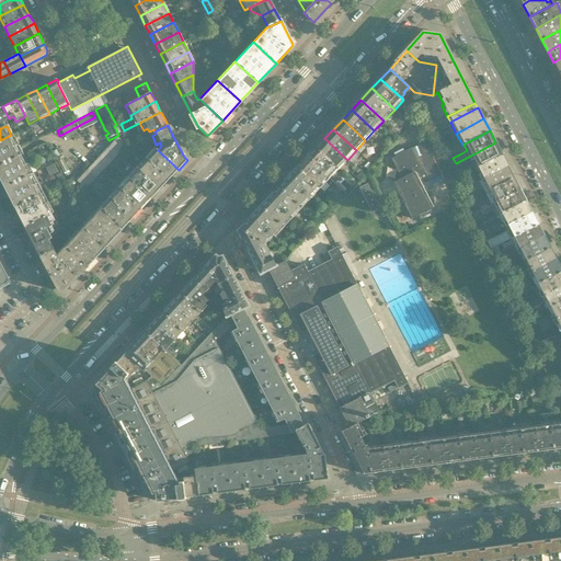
[(18,149),(11,135),(0,140),(0,164),(21,155),(18,149)]
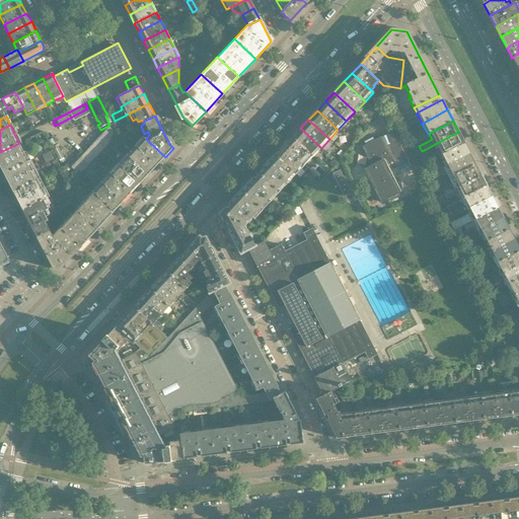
[(79,175),(102,150),(118,134),(117,133),(108,126),(71,166),(78,173),(79,175)]
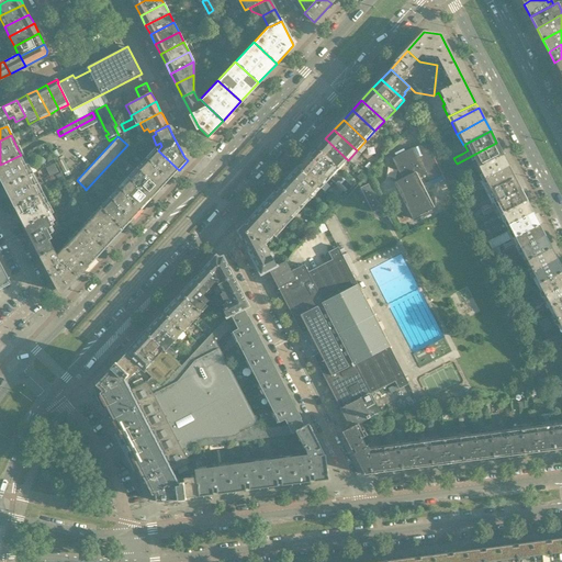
[(325,138),(316,148),(339,170),(348,160),(325,138)]
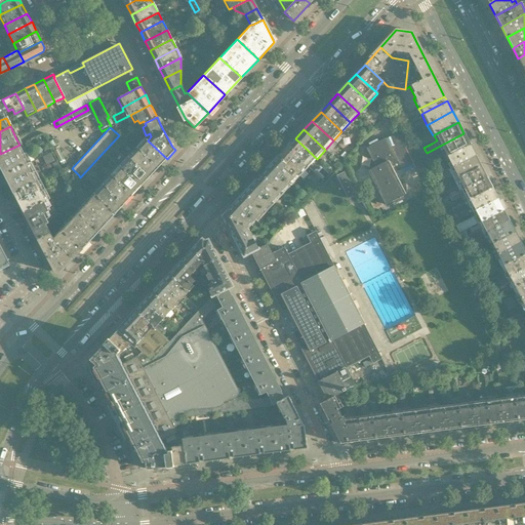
[(413,164),(402,143),(407,140),(404,131),(391,136),(386,138),(386,137),(366,148),(376,166),(369,170),(387,204),(395,200),(396,203),(405,198),(404,196),(406,195),(395,173),(413,164)]
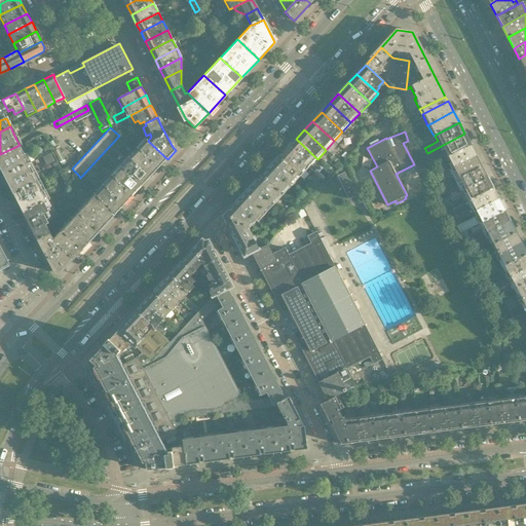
[(446,157),(471,145),(464,134),(427,153),(429,157),(441,152),(440,151),(442,150),(446,157)]
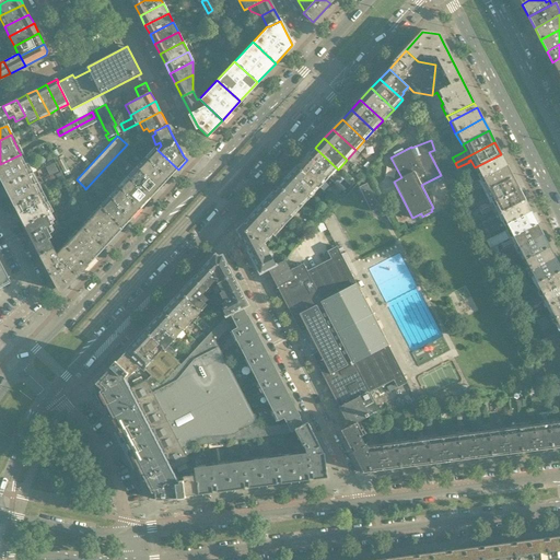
[(54,151),(66,176),(71,173),(58,148),(54,151)]
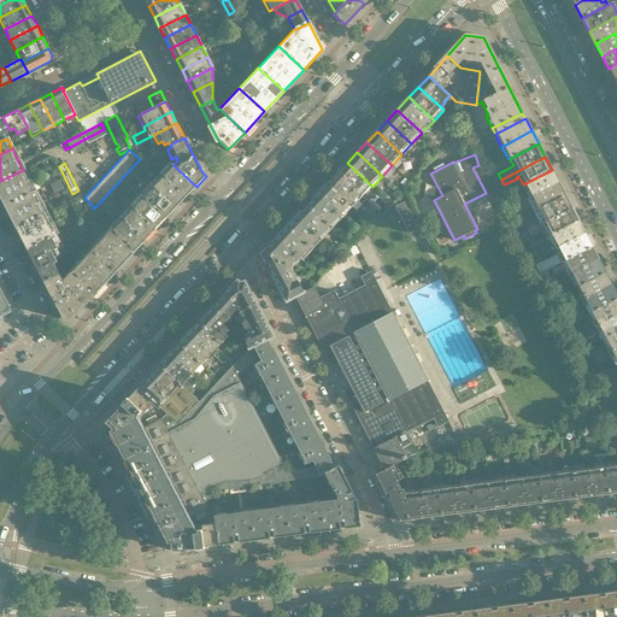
[(347,163),(338,174),(362,197),(372,187),(347,163)]
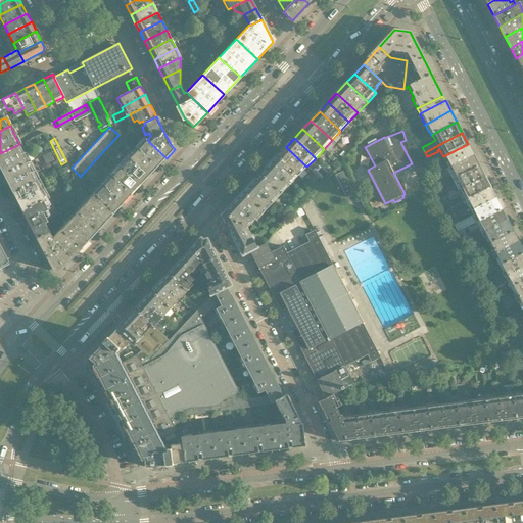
[(167,158),(147,140),(146,139),(138,148),(158,167),(167,158)]
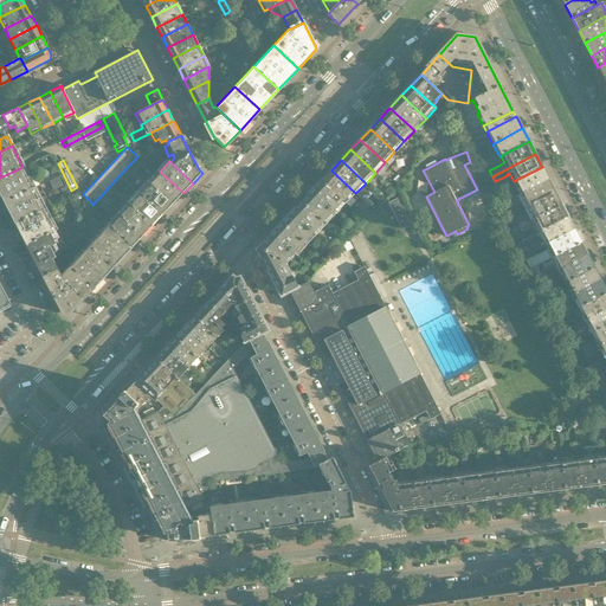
[(33,188),(28,178),(23,167),(0,178),(0,189),(6,202),(33,188)]
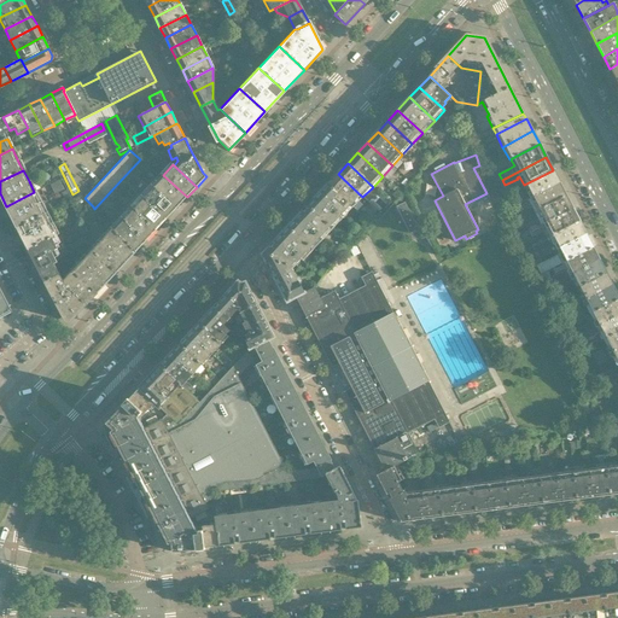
[(516,205),(559,184),(553,170),(524,185),(528,193),(525,194),(525,193),(513,199),(516,205)]
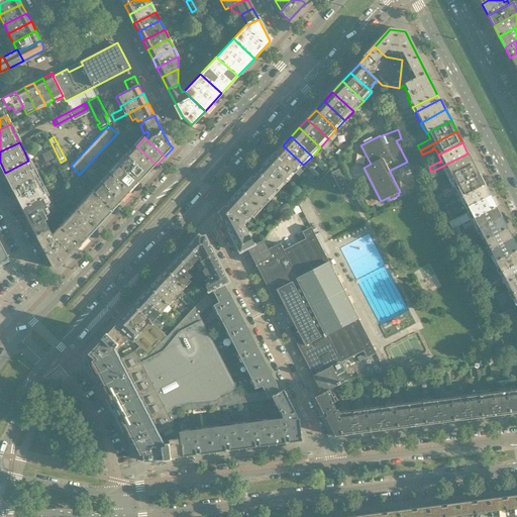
[(283,145),(275,154),(295,174),(303,165),(283,145)]
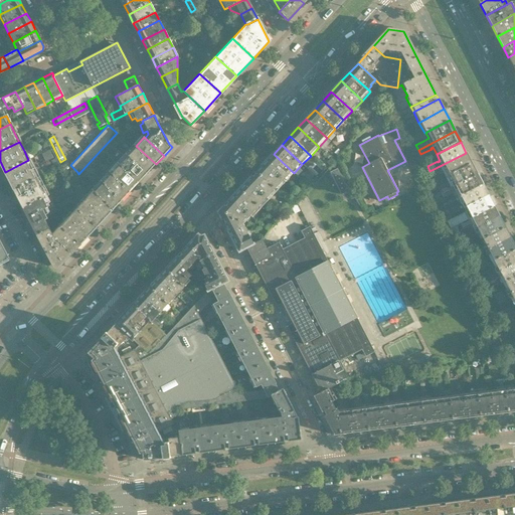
[(156,164),(136,146),(127,155),(147,174),(156,164)]
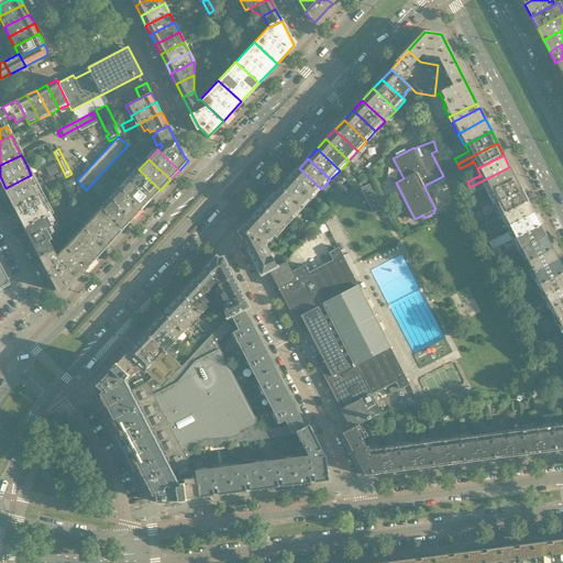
[(489,191),(516,178),(509,167),(470,187),(472,192),(484,187),(483,186),(485,185),(489,191)]
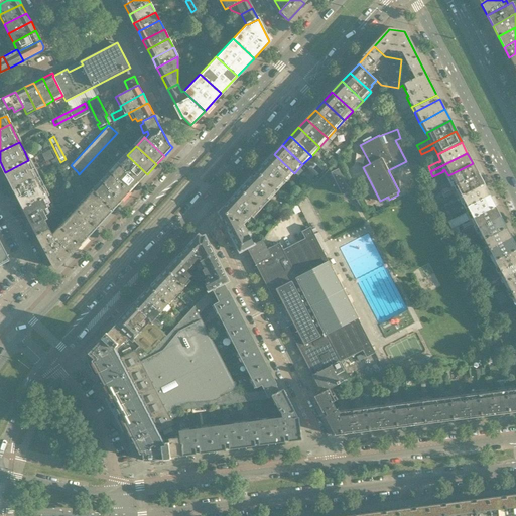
[(274,154),(265,163),(286,182),(294,173),(274,154)]
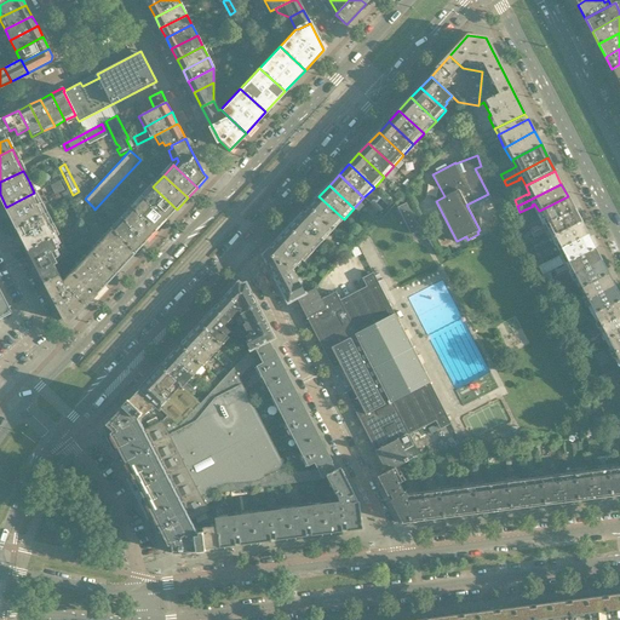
[(177,210),(153,187),(143,197),(167,220),(177,210)]
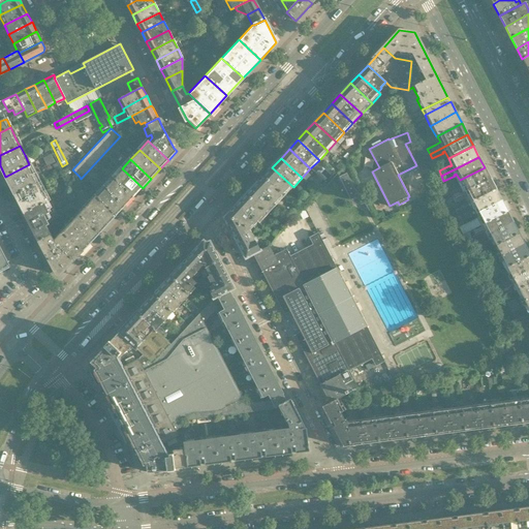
[(38,183),(34,174),(29,164),(5,177),(14,195),(38,183)]
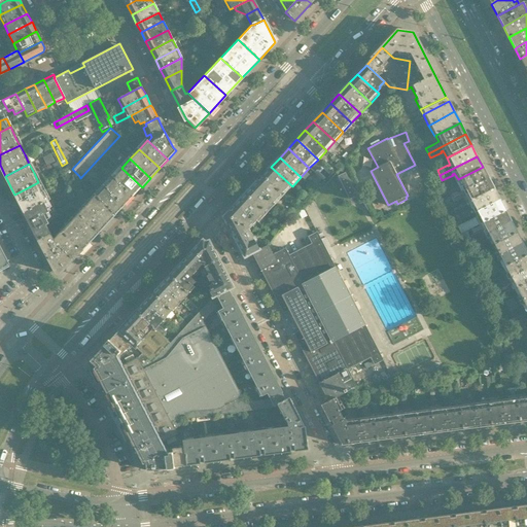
[(79,176),(72,169),(68,166),(63,171),(72,184),(79,176)]
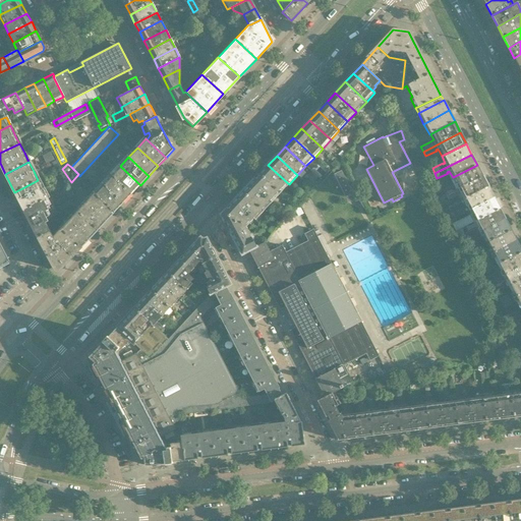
[(268,165),(259,174),(281,193),(289,184),(268,165)]
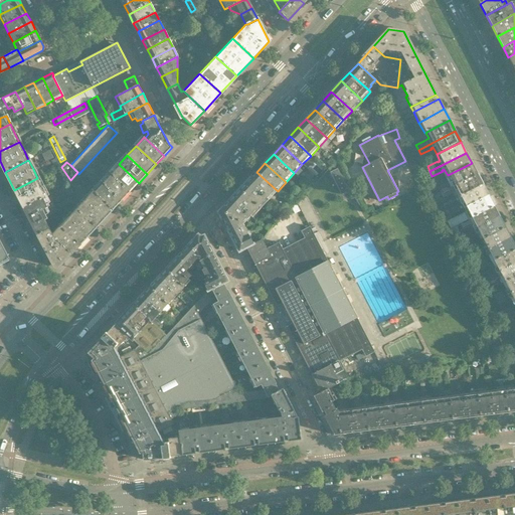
[(441,192),(477,174),(472,163),(448,175),(451,182),(449,183),(438,188),(441,192)]
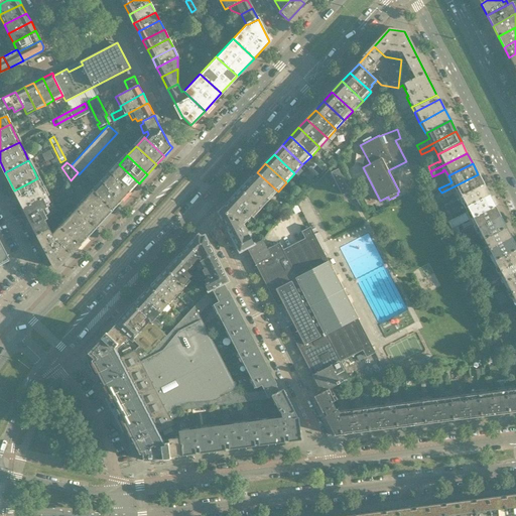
[(139,183),(119,164),(110,173),(130,191),(139,183)]
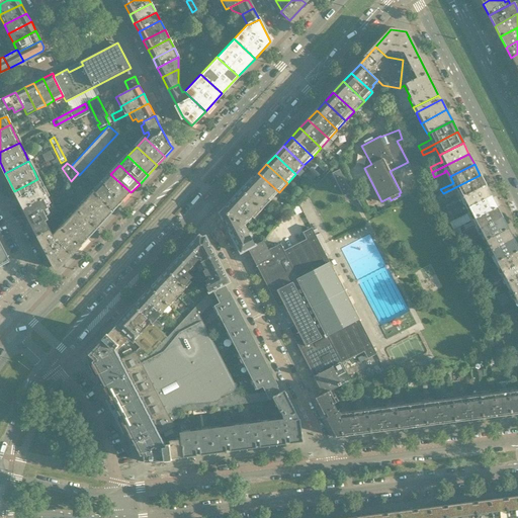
[(258,173),(250,181),(271,200),(279,192),(258,173)]
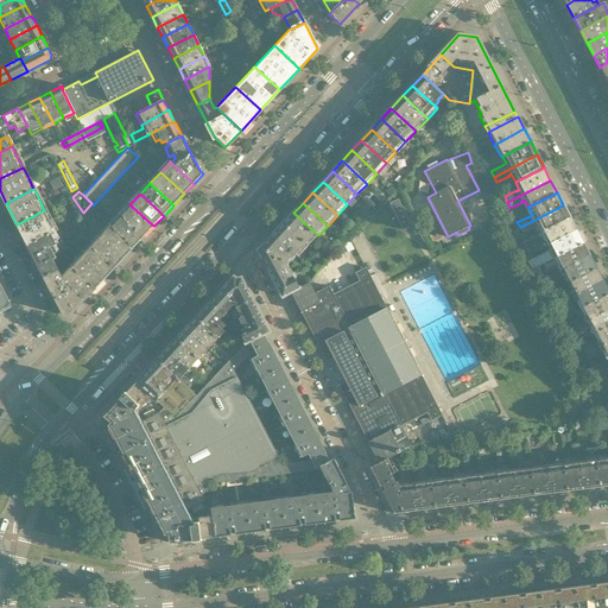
[(153,226),(130,204),(120,215),(144,236),(153,226)]
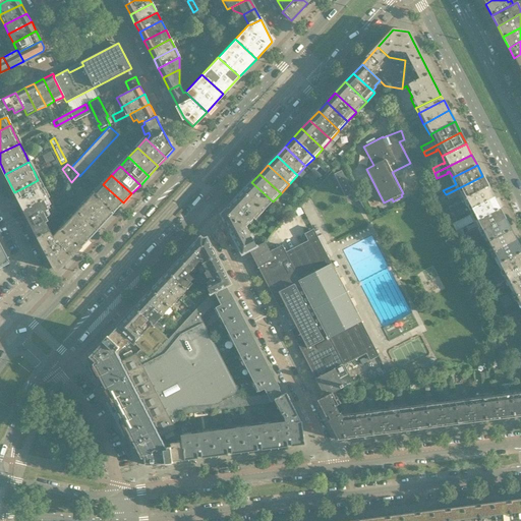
[(460,201),(488,187),(482,176),(446,194),(448,199),(457,195),(460,201)]
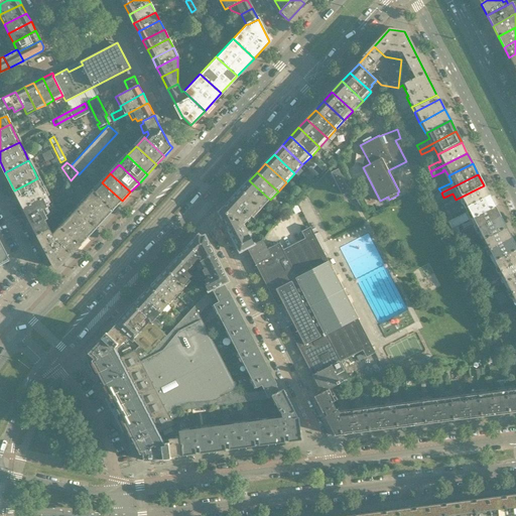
[(47,197),(42,187),(37,178),(14,190),(23,208),(24,208),(45,197),(47,197)]
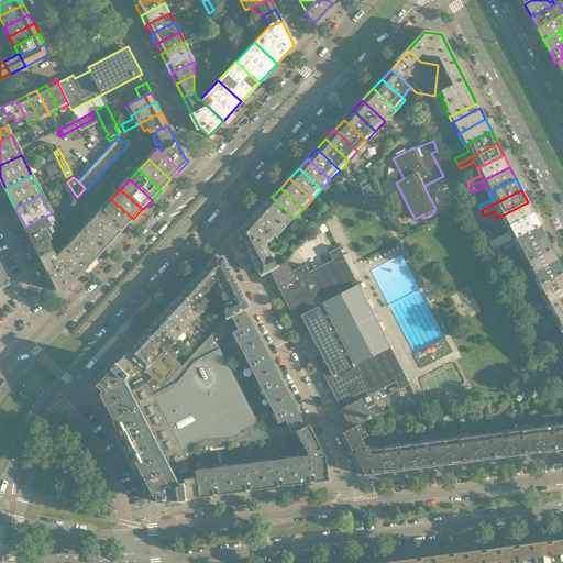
[(272,197),(263,207),(286,228),(295,218),(272,197)]
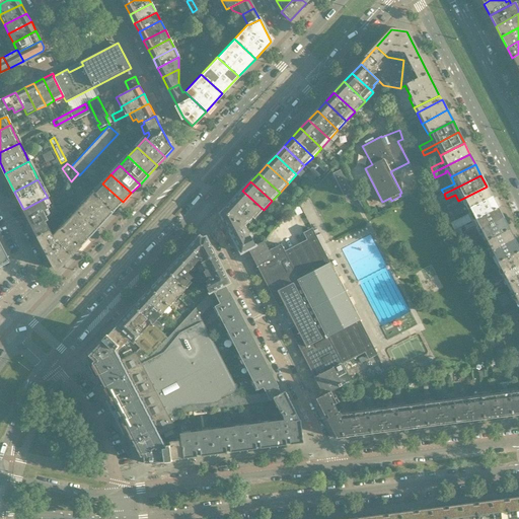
[(123,202),(102,183),(94,193),(115,211),(123,202)]
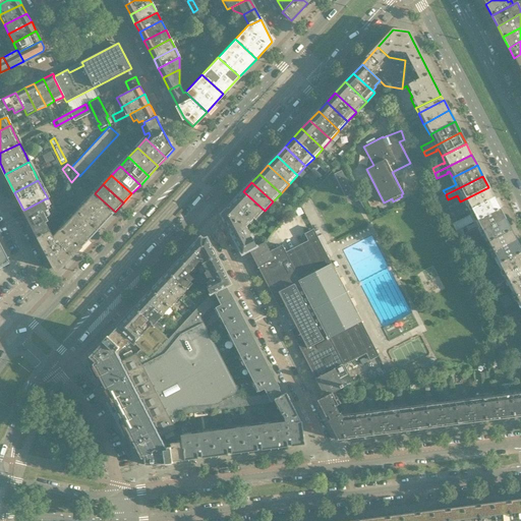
[(461,215),(470,211),(494,198),(488,187),(460,201),(445,209),(450,220),(461,215)]
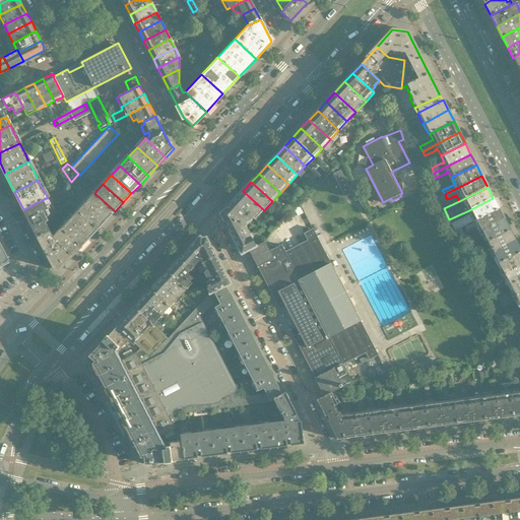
[(115,211),(94,193),(92,191),(75,209),(98,230),(115,211)]
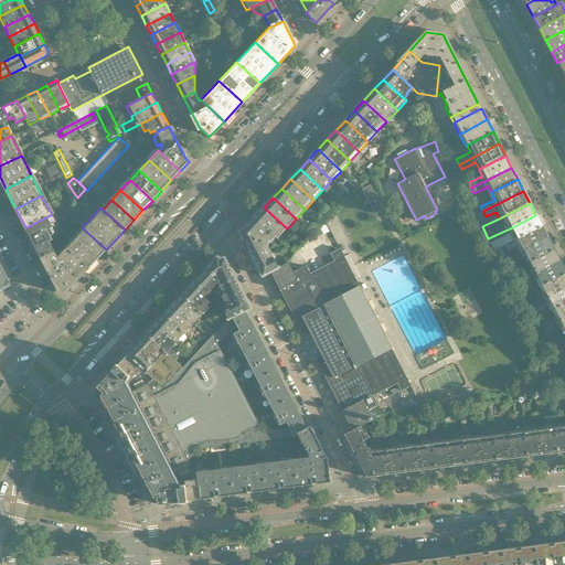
[(264,208),(255,217),(276,236),(278,238),(287,228),(264,208)]
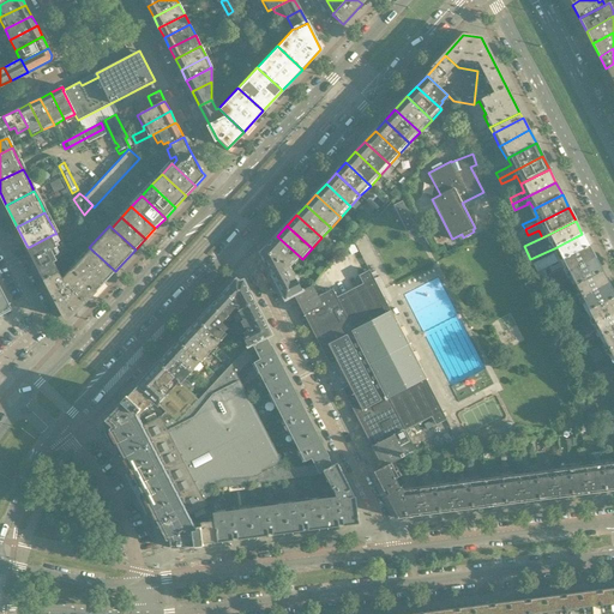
[(54,234),(29,247),(28,247),(44,280),(59,271),(53,262),(56,260),(55,256),(56,254),(54,247),(56,246),(55,244),(58,242),(54,234)]
